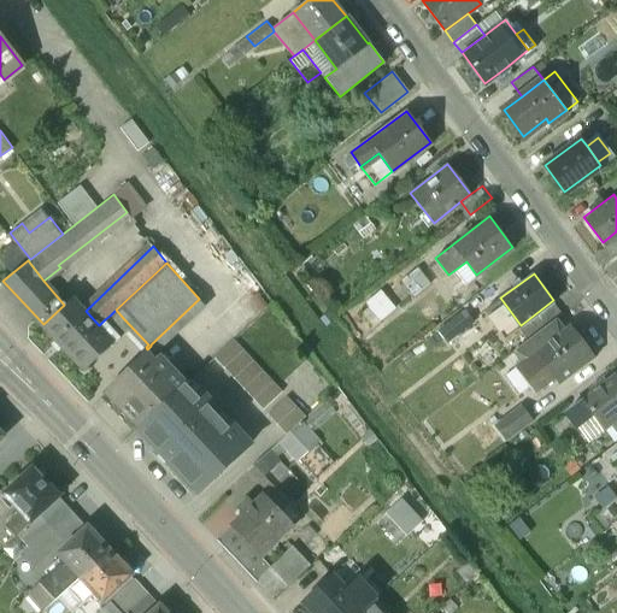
[(86,311),(72,296),(64,305),(43,324),(84,369),(121,335),(105,319),(99,325),(86,311)]
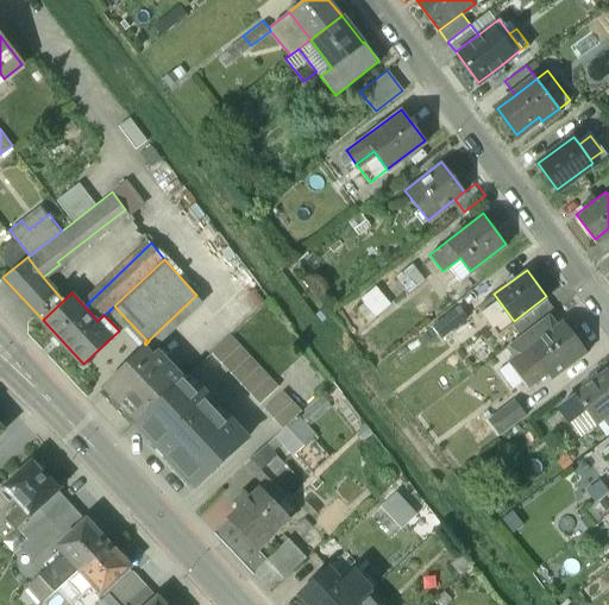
[(514,321),(494,294),(478,306),(498,332),(513,321),(514,321)]
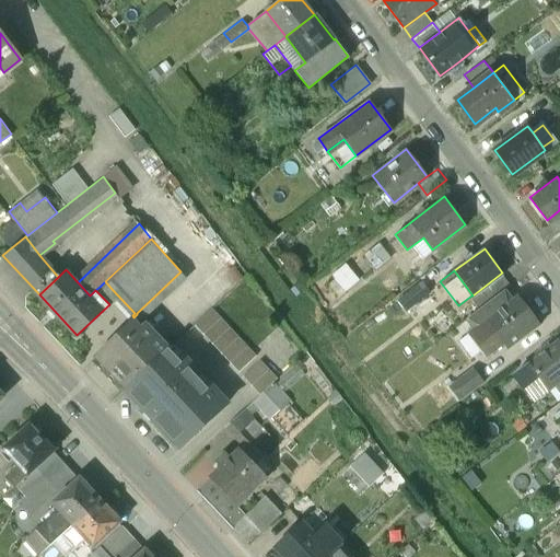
[(473,296),(471,296),(480,308),(502,291),(511,285),(502,273),(473,296)]
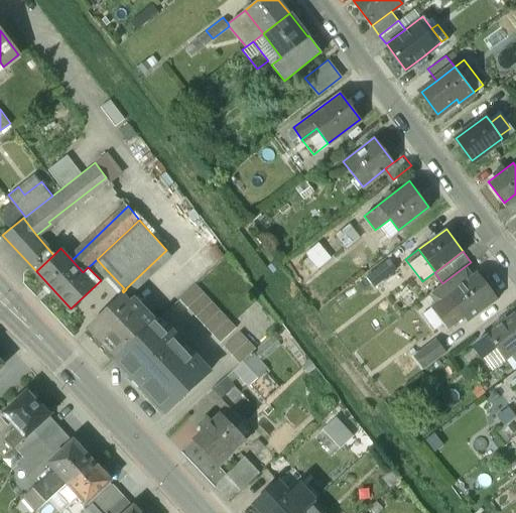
[(104,267),(97,259),(92,264),(99,271),(104,267)]
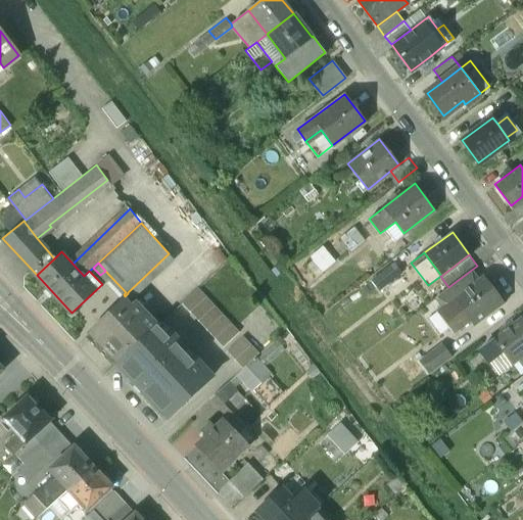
[(484,274),(476,281),(469,272),(448,287),(437,296),(443,305),(438,310),(453,328),(469,316),(474,323),(504,300),(484,274)]
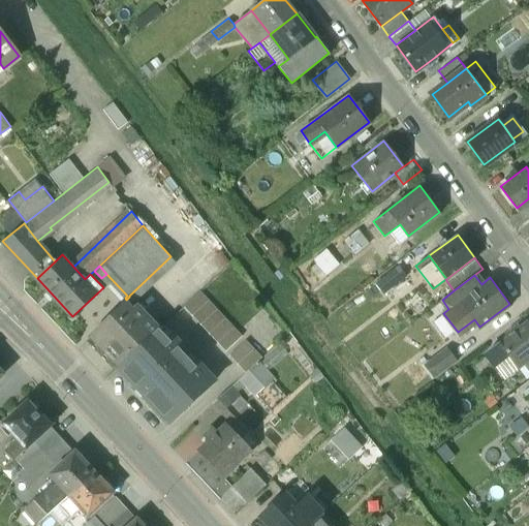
[(200,290),(184,306),(225,349),(242,334),(200,290)]
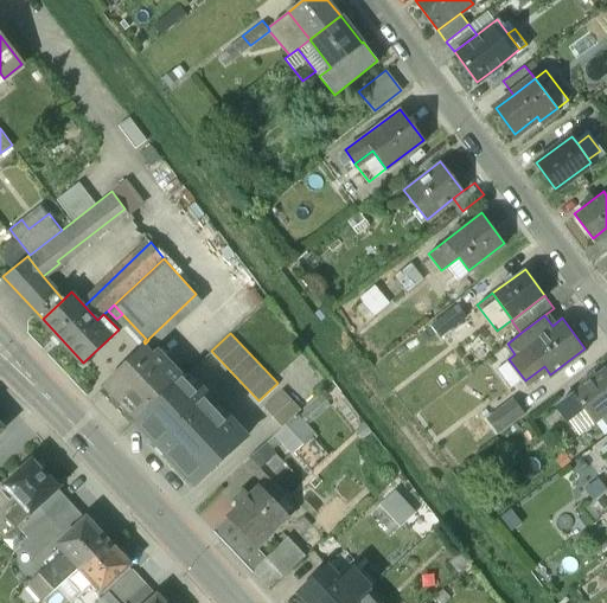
[(155,350),(151,354),(142,346),(102,384),(136,421),(181,378),(155,350)]
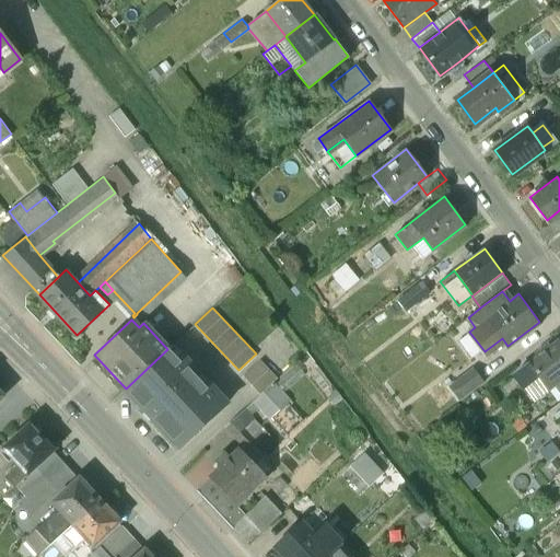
[(559,339),(528,362),(533,368),(540,379),(547,387),(553,382),(559,376),(559,339)]
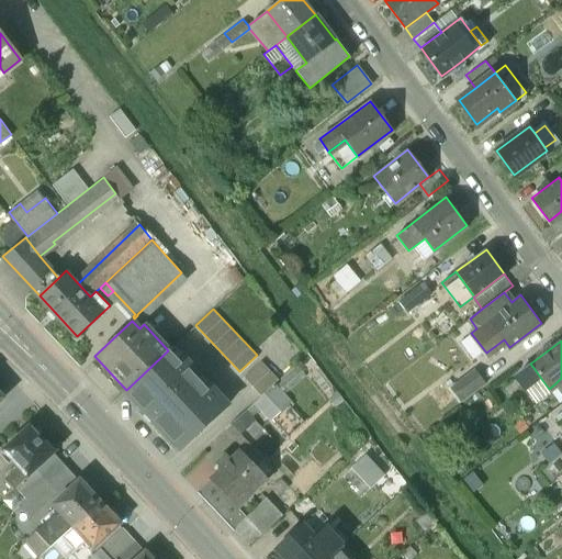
[(168,350),(126,390),(182,448),(195,435),(190,431),(199,423),(203,427),(228,404),(210,386),(206,389),(190,372),(194,369),(184,358),(180,362),(169,353),(175,348),(172,346),(168,350)]
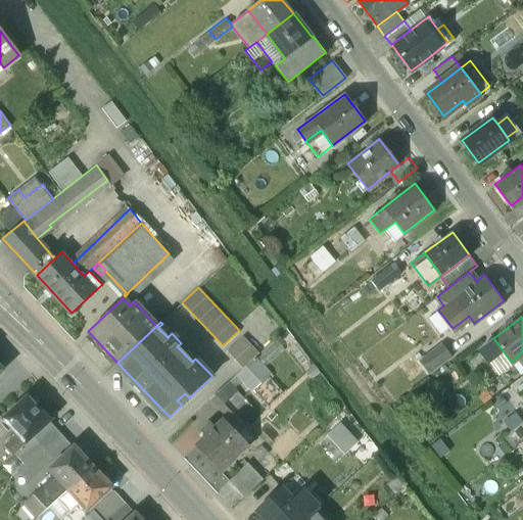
[(244,368),(259,352),(243,335),(228,350),(244,368)]
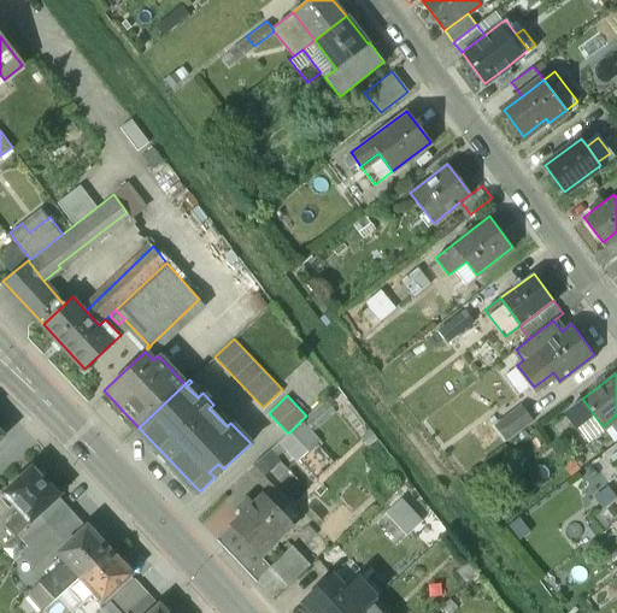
[(522,402),(494,422),(507,438),(534,419),(522,402)]
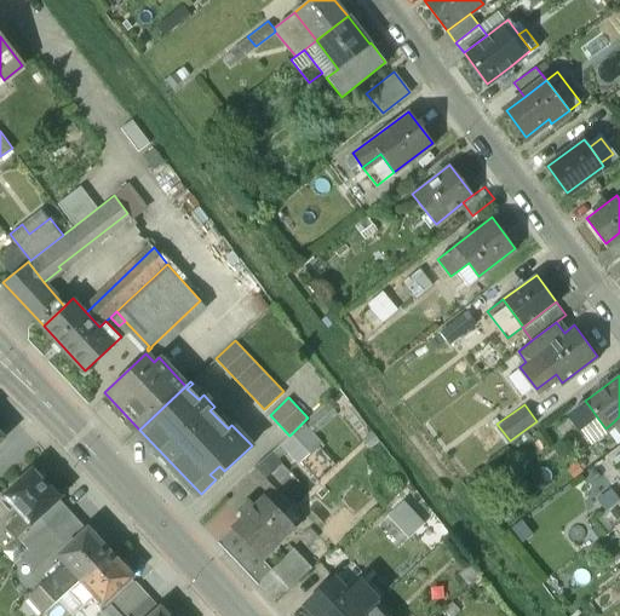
[(590,407),(578,416),(586,427),(598,419),(590,407)]
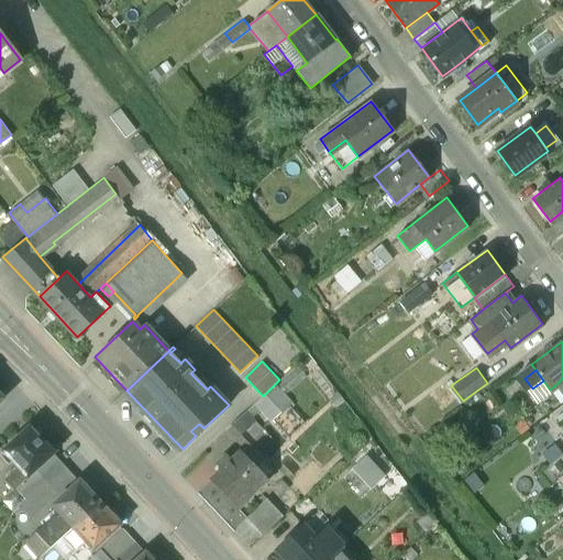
[(244,412),(227,428),(246,450),(255,441),(245,431),(254,423),(244,412)]
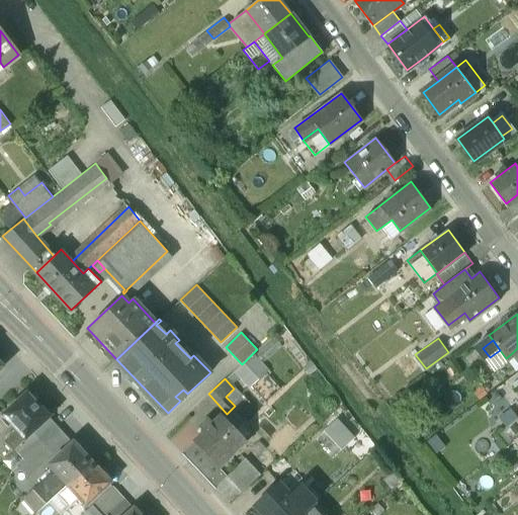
[(50,415),(27,392),(3,414),(17,429),(4,440),(12,449),(15,446),(25,437),(50,415)]
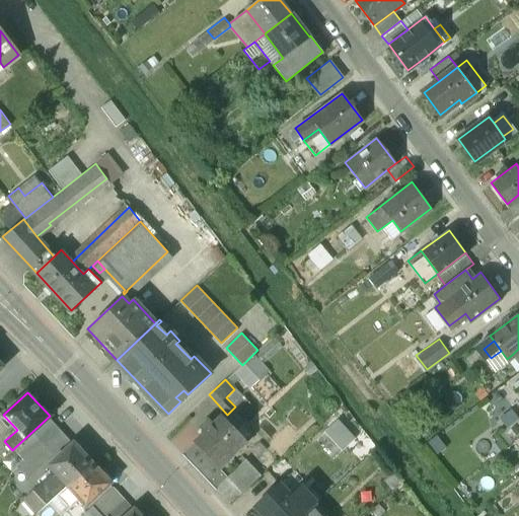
[(518,415),(507,425),(516,438),(518,435),(518,415)]
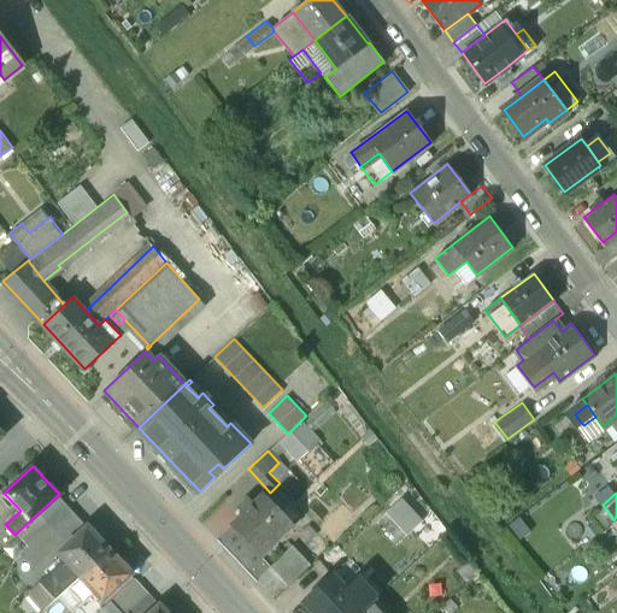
[(59,494),(30,520),(18,531),(30,543),(71,506),(59,494)]
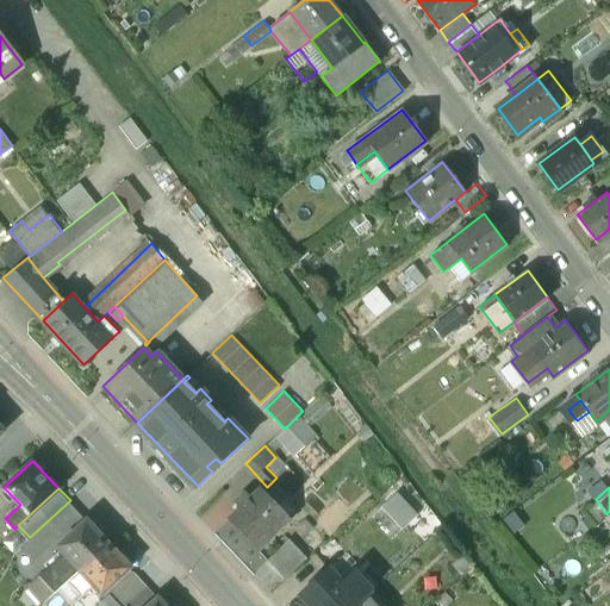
[(288,519),(260,488),(228,519),(256,549),(288,519)]
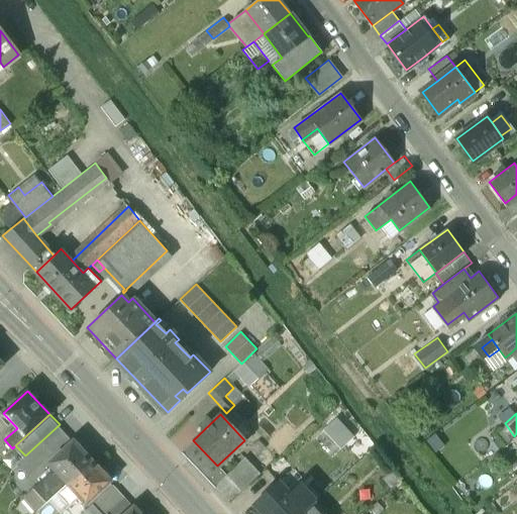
[(322,426),(339,445),(352,432),(335,414),(322,426)]
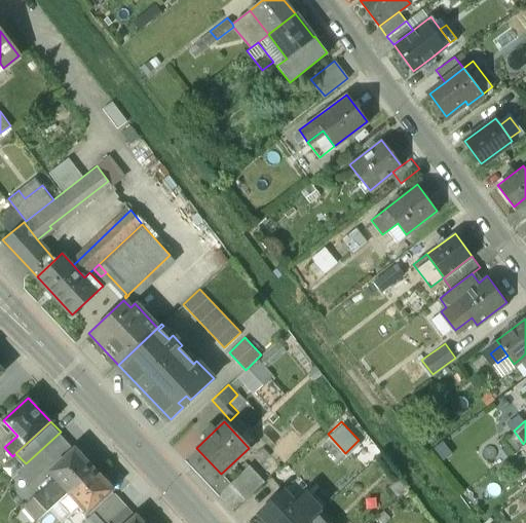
[(26,463),(19,471),(29,481),(45,464),(70,442),(61,432),(26,463)]
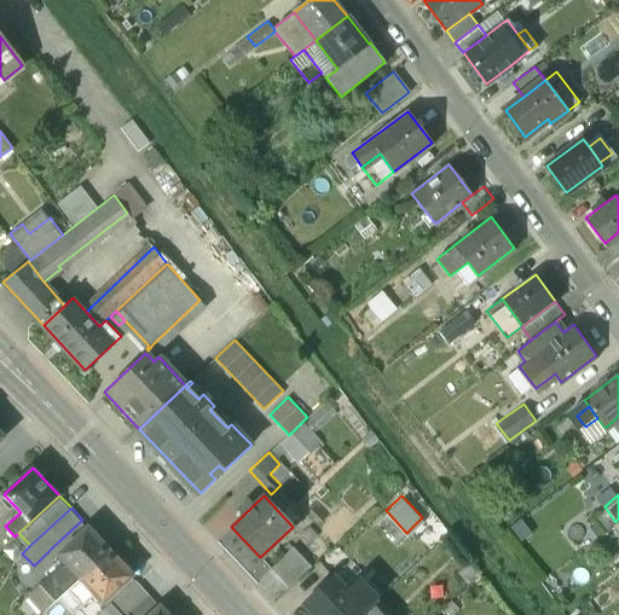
[(59,553),(88,527),(82,520),(53,546),(59,553)]
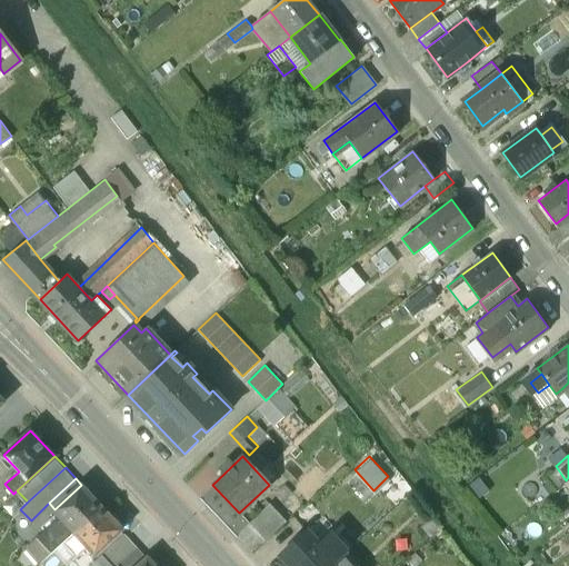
[(81,485),(55,509),(60,516),(28,546),(42,562),(48,556),(75,532),(101,506),(81,485)]
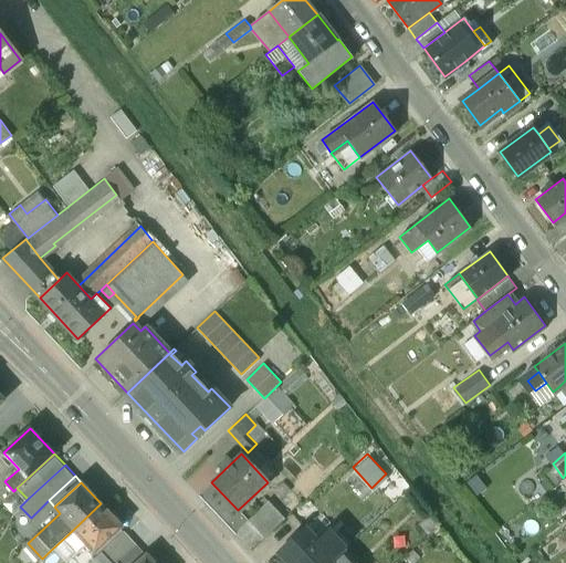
[(284,519),(266,500),(247,519),(263,538),(284,519)]
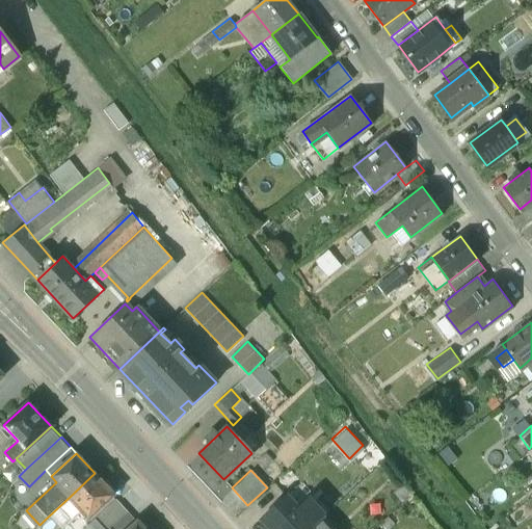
[(113,494),(95,473),(70,497),(78,505),(89,517),(113,494)]
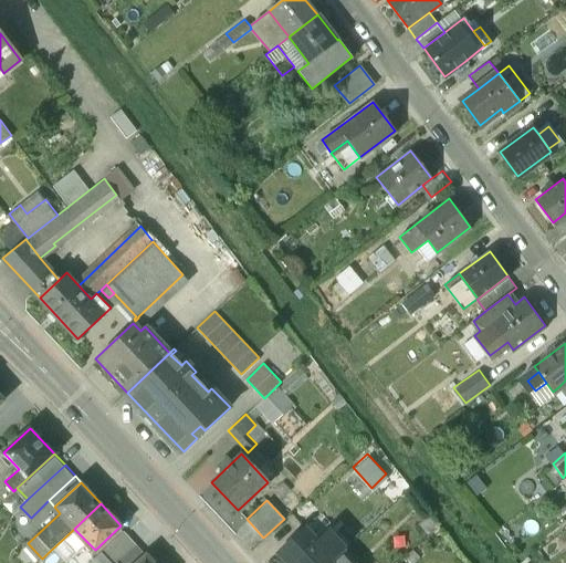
[(74,529),(48,553),(58,562),(83,538),(74,529)]
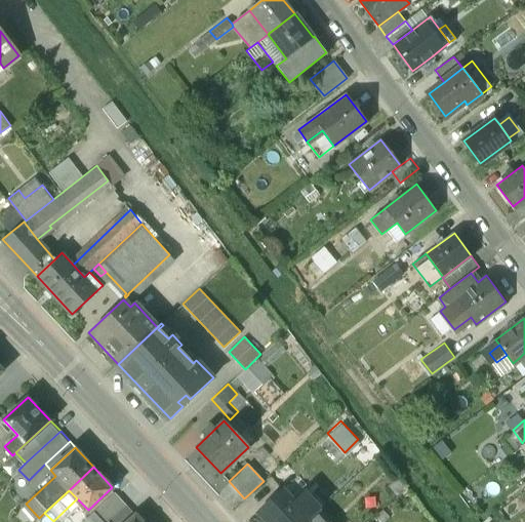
[(127,504),(116,491),(95,510),(107,521),(111,519),(127,504)]
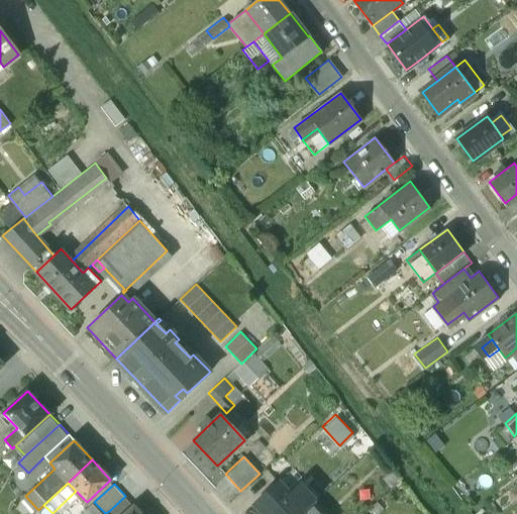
[(299,513),(304,511),(278,484),(273,489),(263,498),(255,505),(264,513),(299,513)]
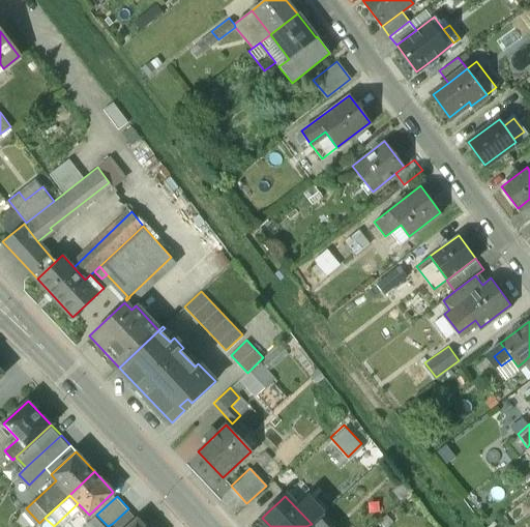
[(275,497),(265,506),(269,510),(280,501),(275,497)]
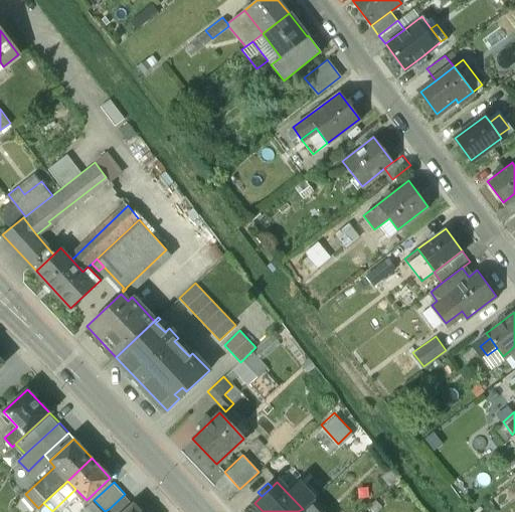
[(125,494),(109,509),(111,511),(126,511),(135,504),(125,494)]
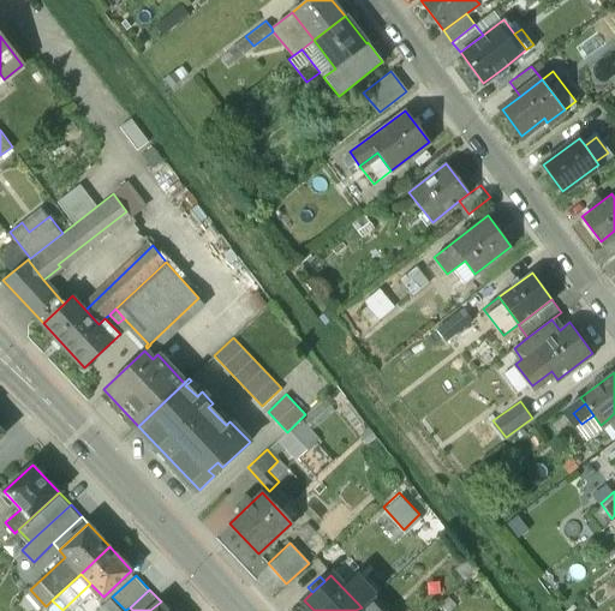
[(382,610),(371,599),(362,607),(356,610),(382,610)]
